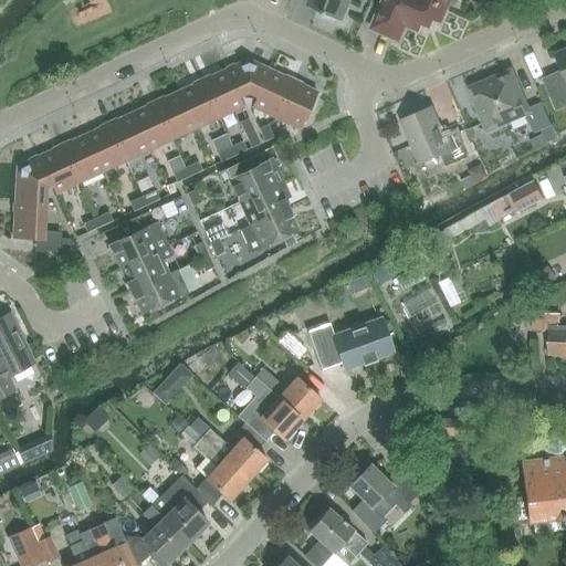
[(342,20),(350,0),(310,0),(308,4),(323,11),(323,13),(326,14),(327,13),(342,20)]
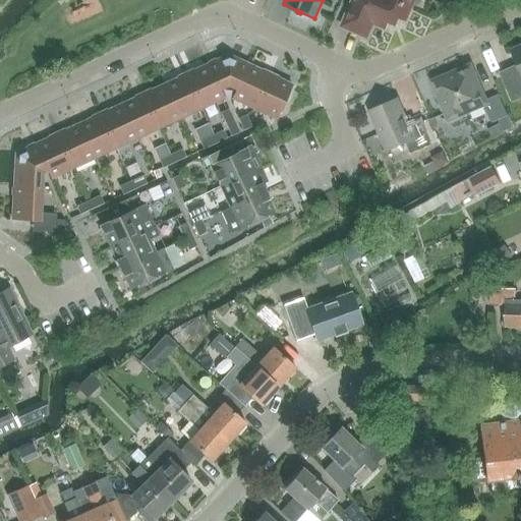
[(353,0),(343,25),(367,37),(373,22),(386,27),(389,21),(392,22),(398,20),(399,17),(405,19),(412,5),(414,5),(415,5),(417,5),(418,4),(419,3),(421,2),(421,1),(421,0),(353,0)]
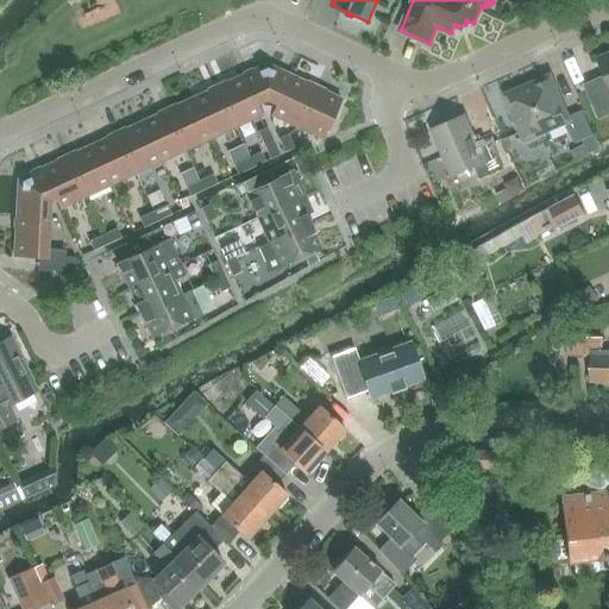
[(608,52),(598,58),(606,75),(584,85),(598,119),(608,114),(608,52)]
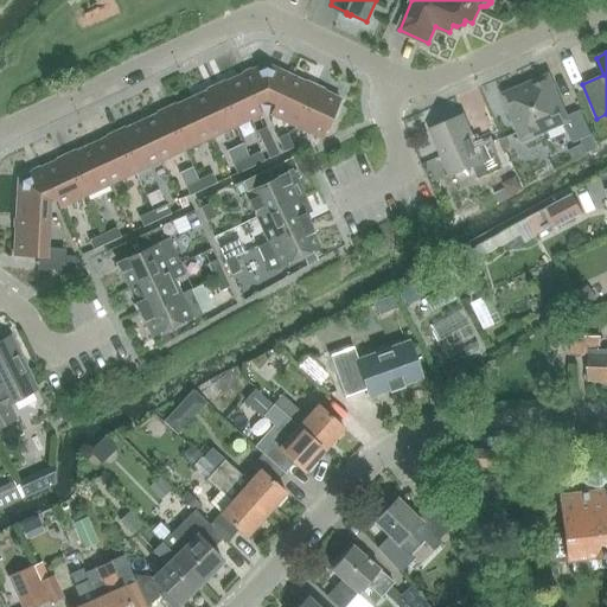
[(275,104),(289,75),(266,63),(242,75),(255,104),(264,100),(275,104)]
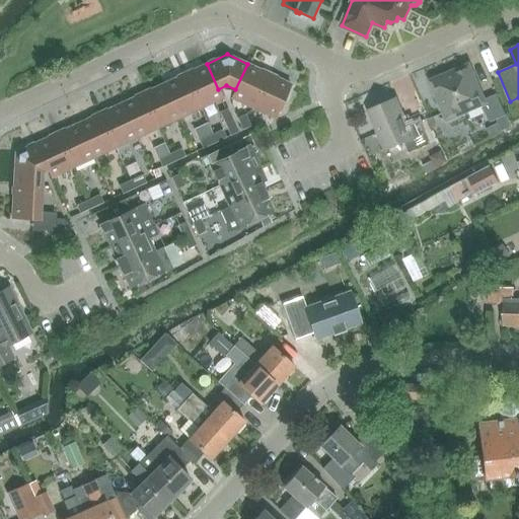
[(222,98),(218,89),(207,64),(184,74),(201,108),(222,98)]
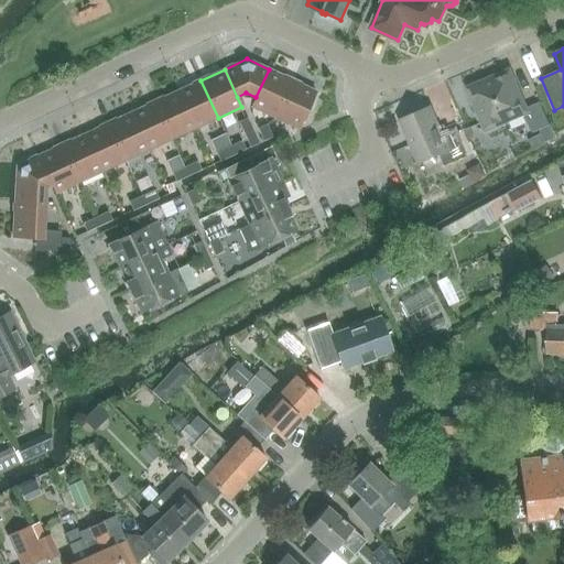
[(274,118),(292,80),(269,69),(256,97),(251,107),(274,118)]
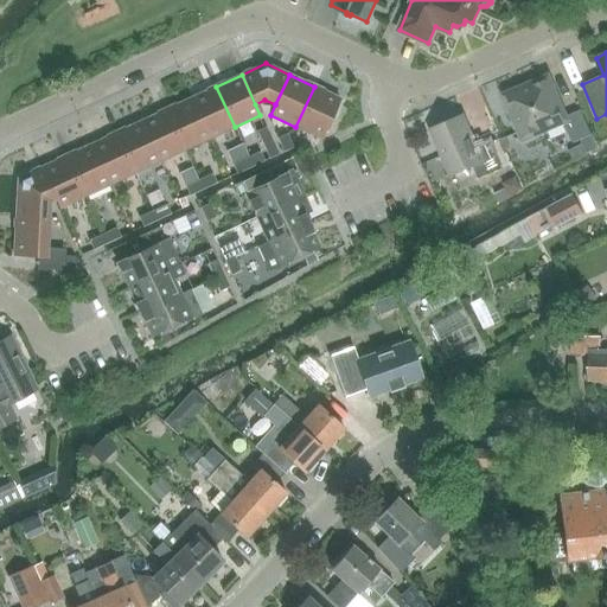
[(563,119),(563,117),(547,80),(509,96),(519,122),(515,125),(523,141),(540,134),(538,129),(562,120),(563,119)]
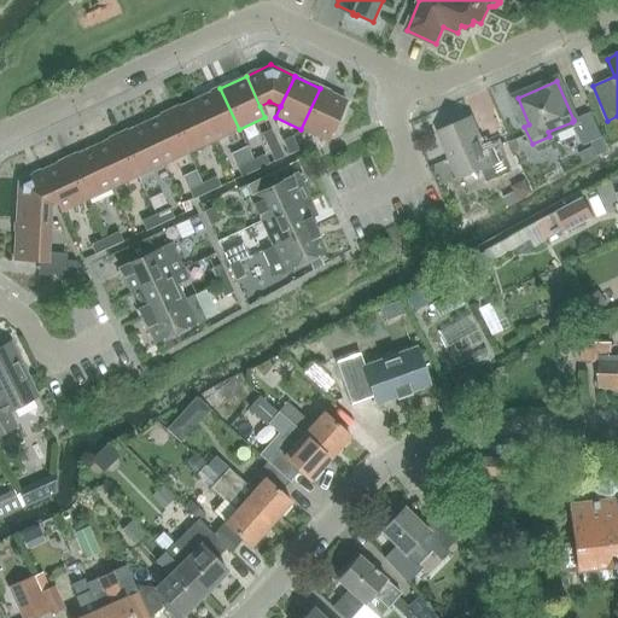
[(214,140),(239,129),(220,88),(194,100),(214,140)]
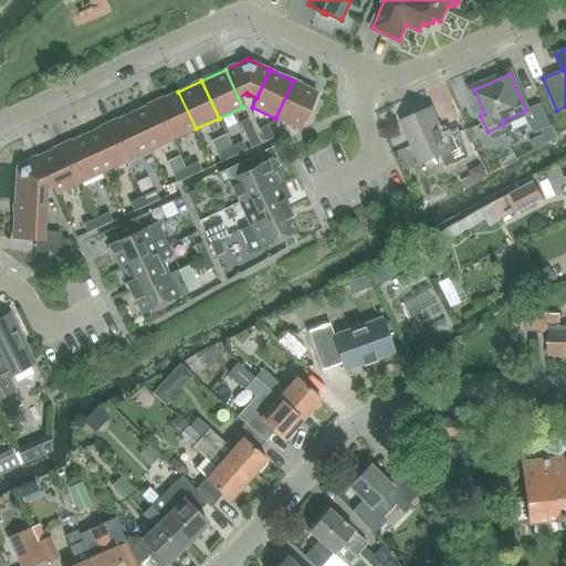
[(293,81),(275,118),(300,129),(317,92),(293,81)]
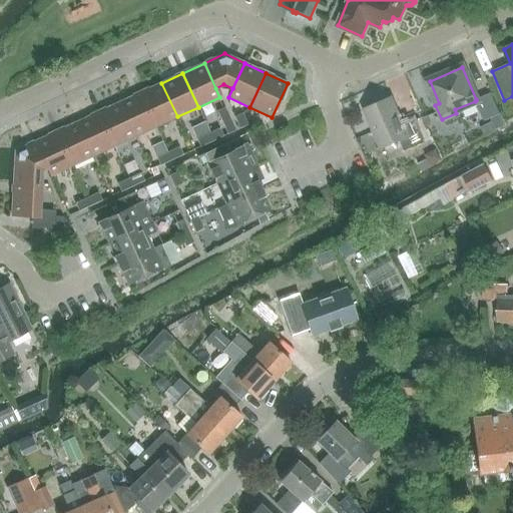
[(156,126),(177,116),(161,83),(140,92),(156,126)]
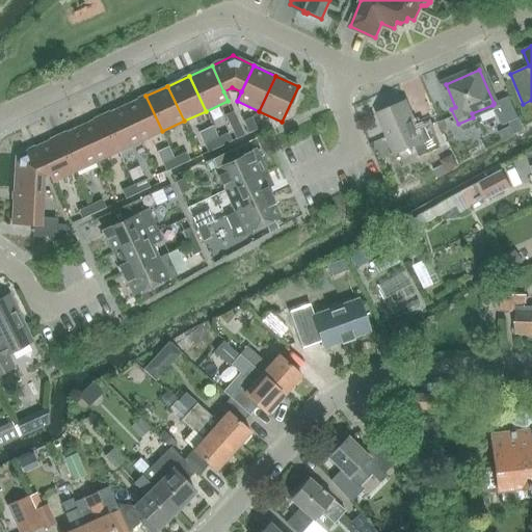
[(140,141),(162,131),(145,96),(124,106),(140,141)]
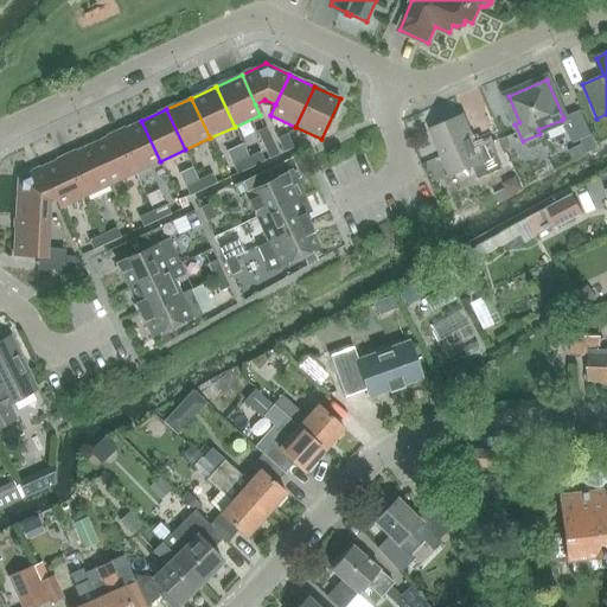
[(573,144),(592,135),(581,110),(563,117),(563,119),(562,120),(573,144)]
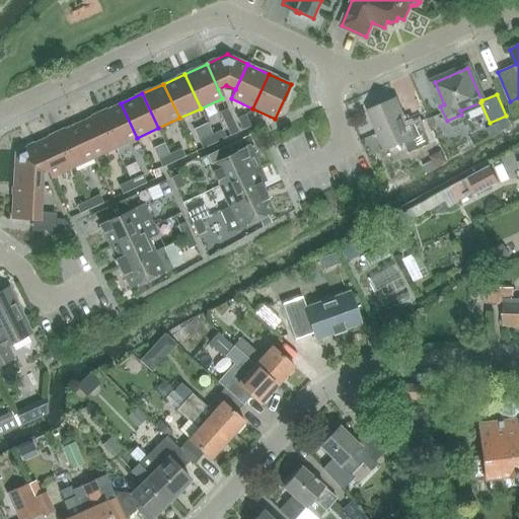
[(410,153),(430,144),(421,122),(409,127),(396,98),(368,110),(385,150),(404,142),(410,153)]
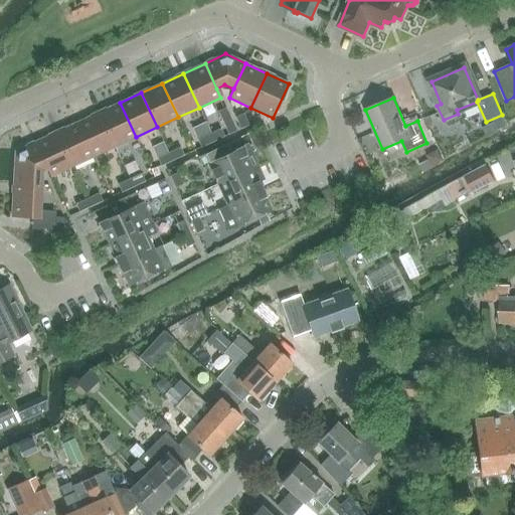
[(115,147),(136,137),(120,103),(99,113),(115,147)]
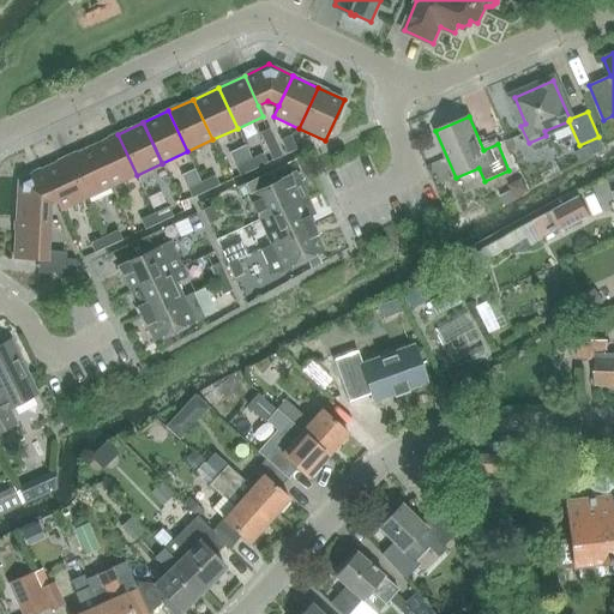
[(282,157),(269,130),(259,133),(272,161),(282,157)]
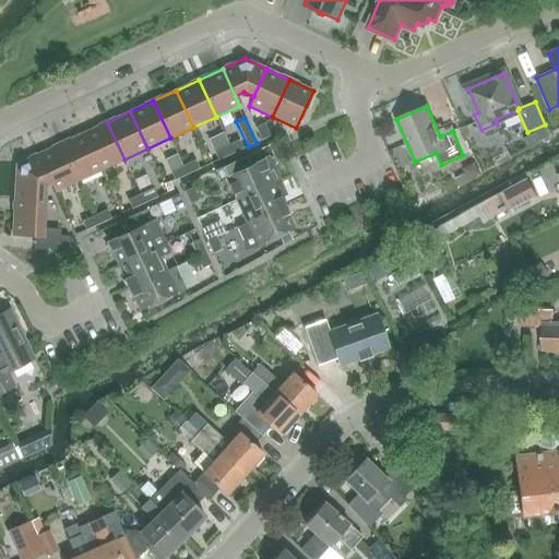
[(102,170),(125,159),(107,122),(84,133),(102,170)]
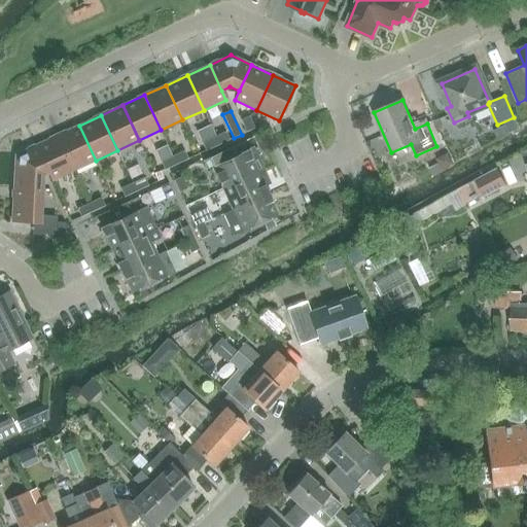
[(254,129),(249,116),(240,120),(246,132),(254,129)]
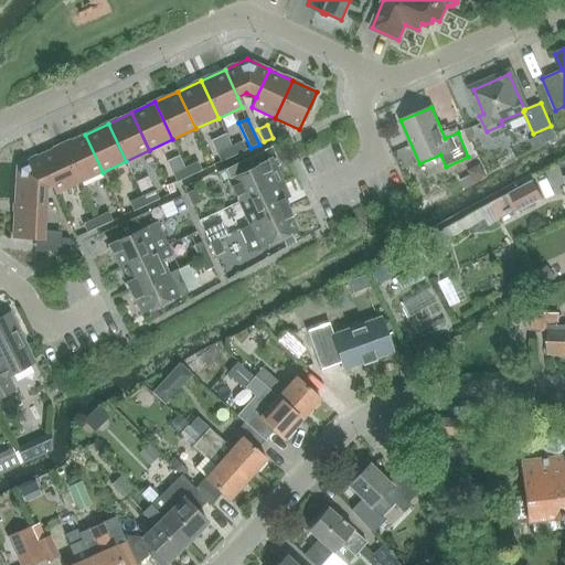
[(80,182),(103,172),(85,135),(62,145),(80,182)]
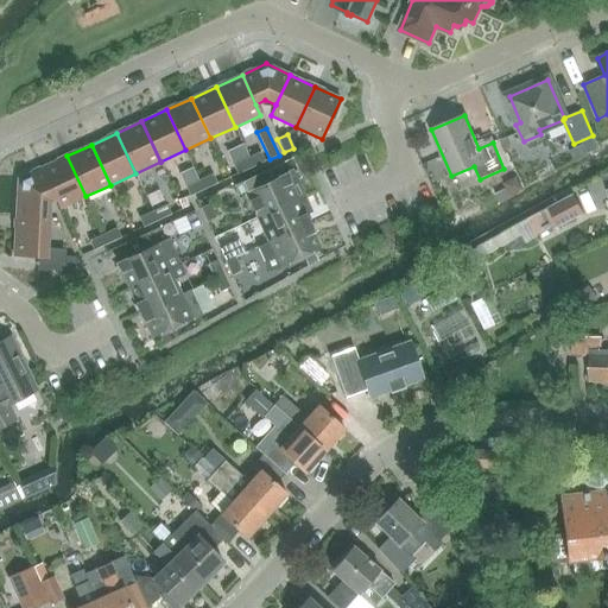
[(248,157),(253,166),(264,162),(260,152),(248,157)]
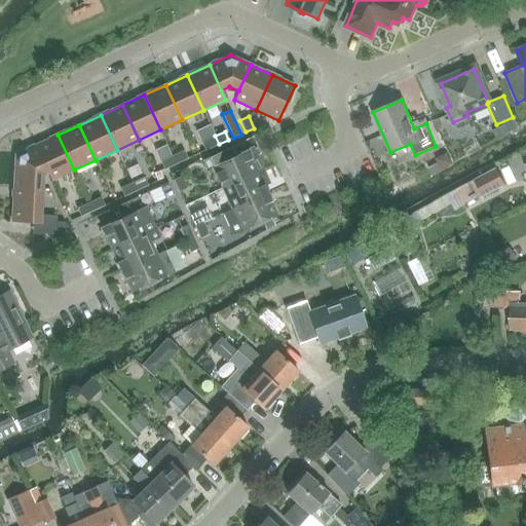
[(52,180),(74,170),(58,135),(36,145),(47,171),(52,180)]
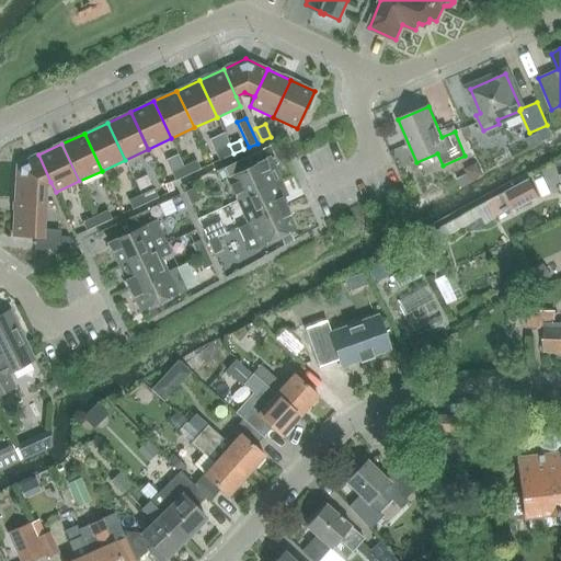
[(219,161),(233,153),(229,145),(215,152),(219,161)]
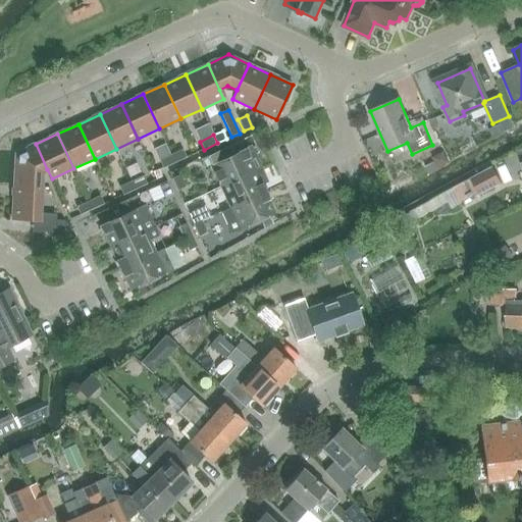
[(43,171),(47,169),(36,144),(15,153),(13,187),(42,188),(43,171)]
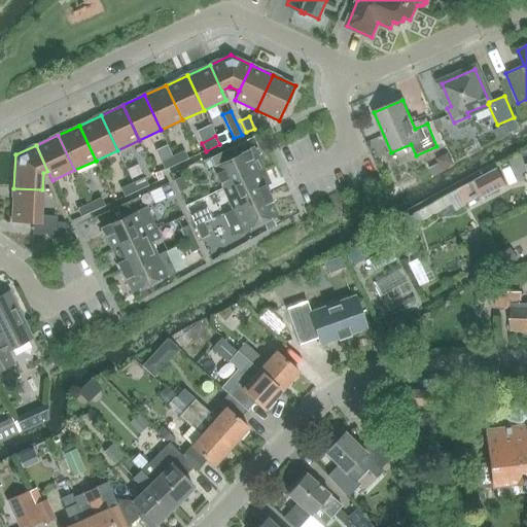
[(213,168),(222,188),(257,172),(248,150),(234,156),(230,148),(198,164),(202,173),(213,168)]
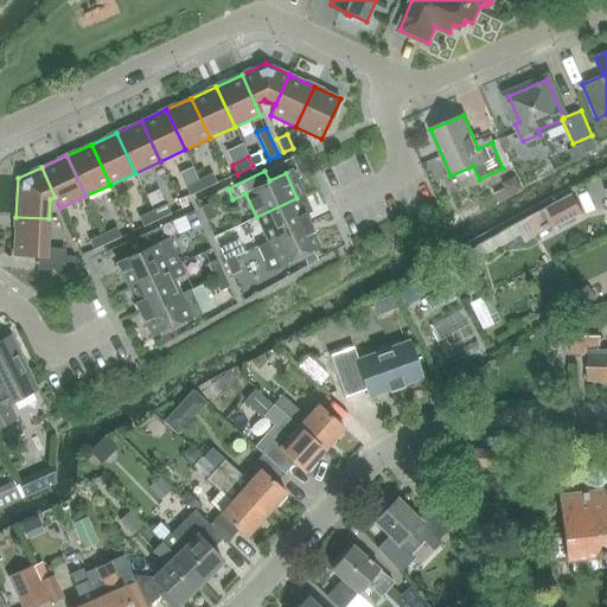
[(198,180),(203,190),(216,184),(211,174),(198,180)]
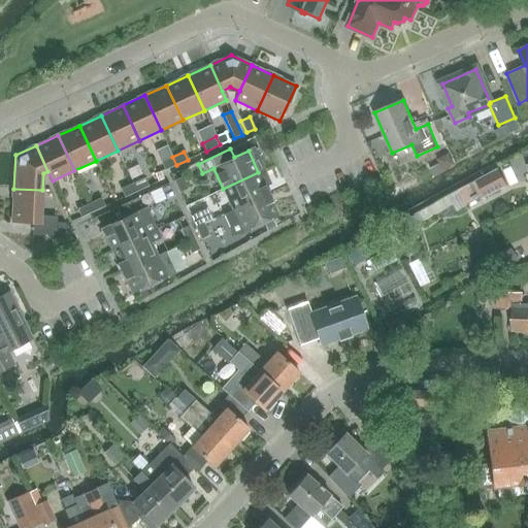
[(164,170),(176,165),(172,157),(160,162),(164,170)]
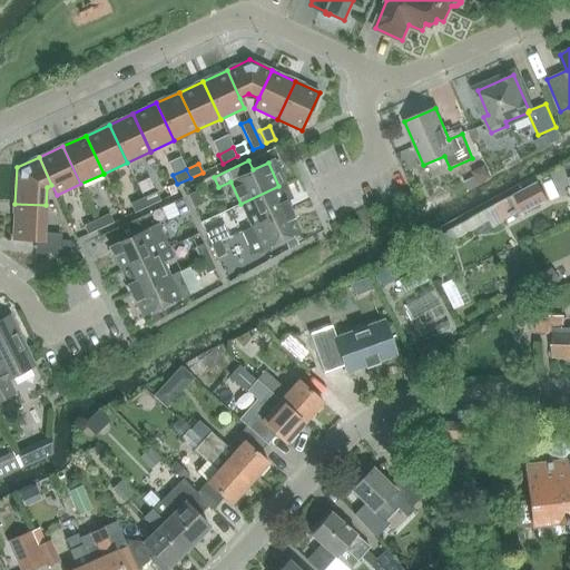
[(513,195),(522,212),(523,214),(548,202),(538,182),(513,195)]
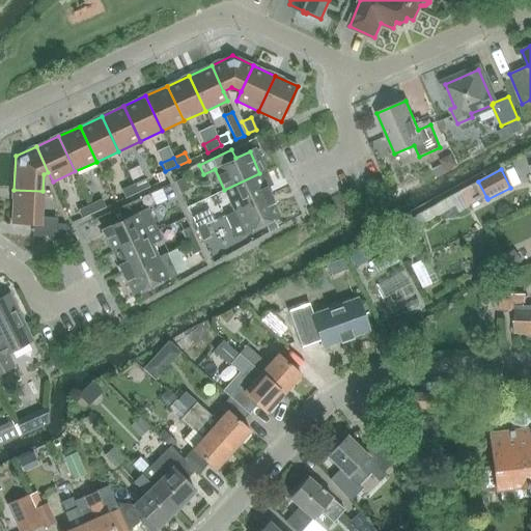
[(266,171),(259,173),(224,190),(234,212),(270,195),(266,187),(272,185),(266,171)]
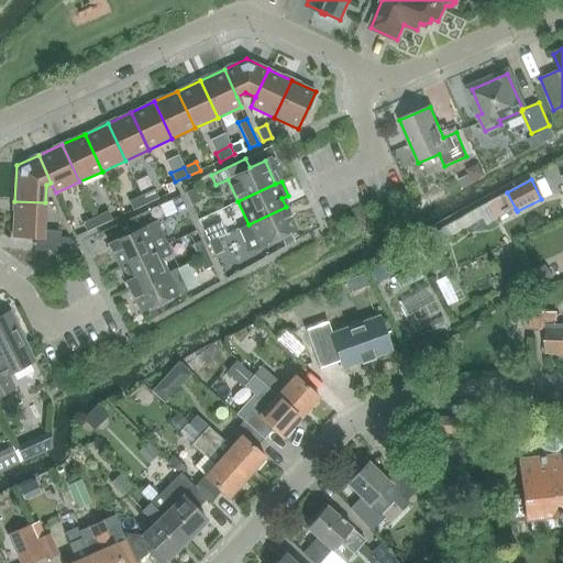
[(200,202),(195,189),(185,194),(191,207),(200,202)]
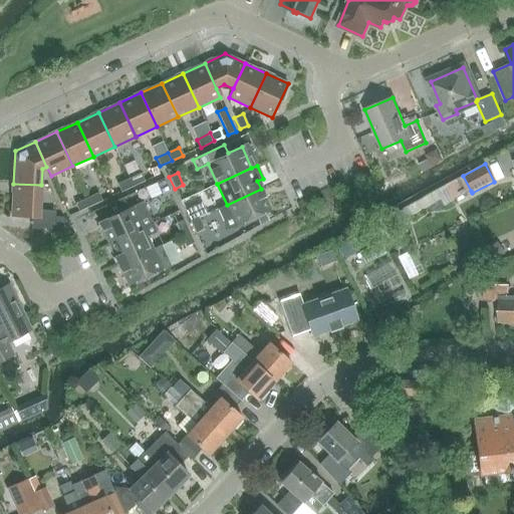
[(130,179),(133,187),(144,182),(141,174),(130,179)]
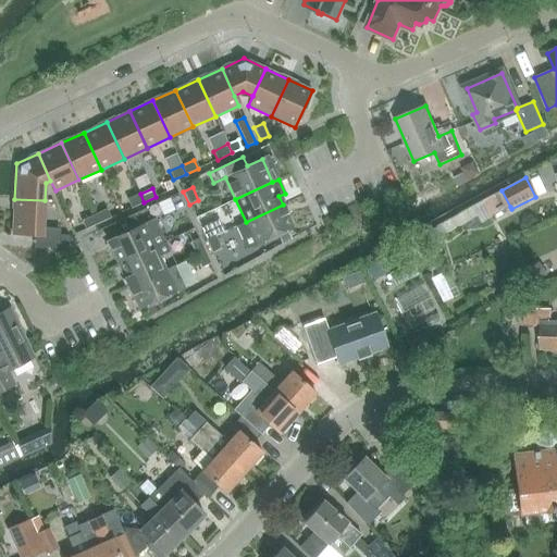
[(131,209),(144,202),(140,194),(126,199),(131,209)]
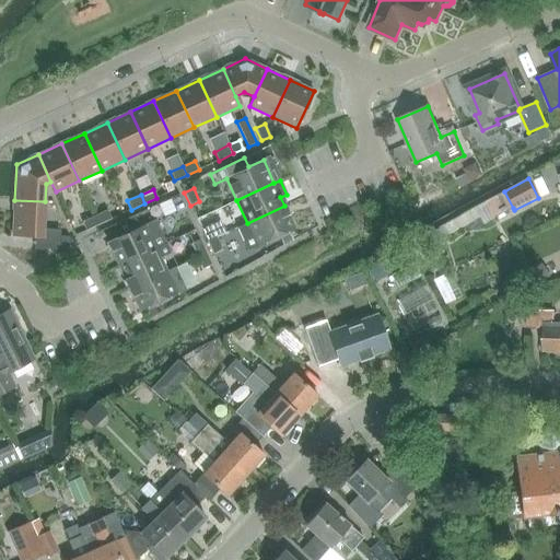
[(185,208),(178,195),(170,199),(170,200),(165,202),(170,212),(175,210),(175,212),(185,208)]
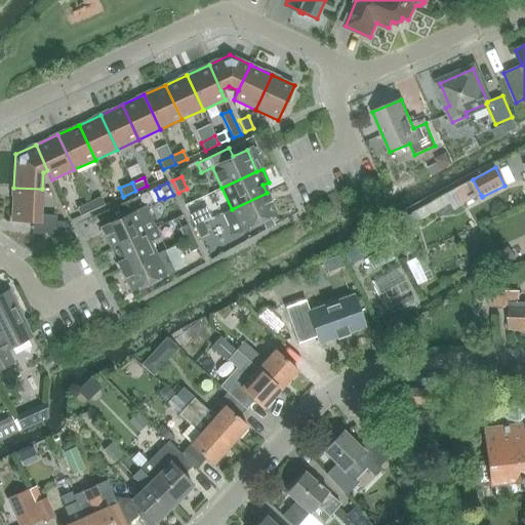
[(41,223),(42,189),(13,188),(11,221),(41,223)]
